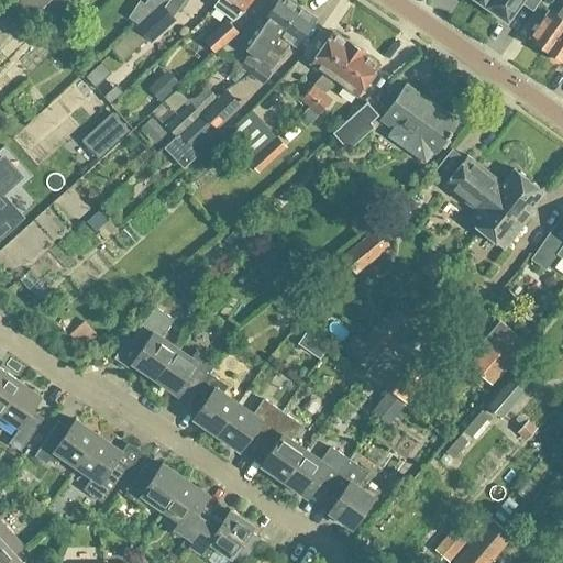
[(31,20),(52,0),(15,0),(13,2),(22,11),(31,20)]
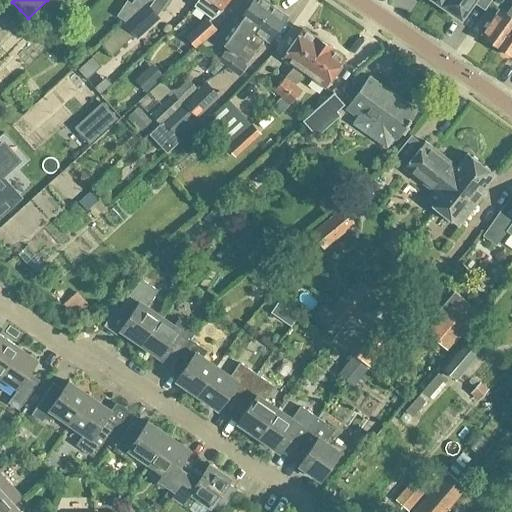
[(218,13),(227,0),(197,0),(194,5),(212,18),(218,13)]
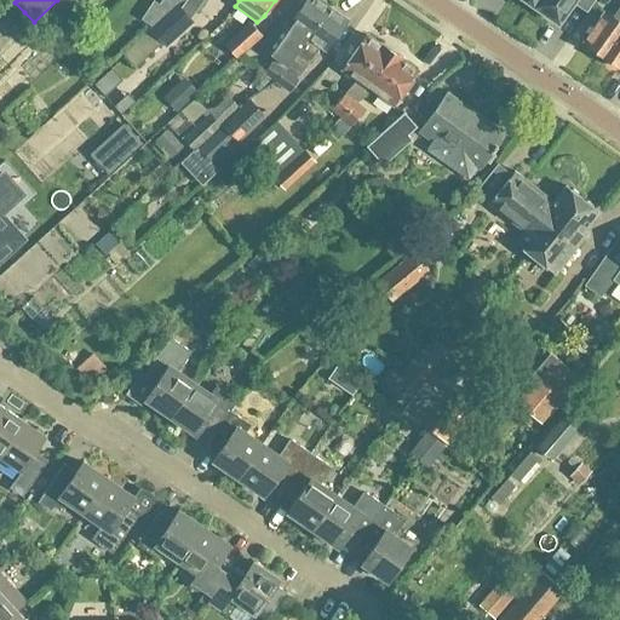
[(291,59),(329,6),(321,0),(304,0),(288,23),(290,24),(269,53),(275,57),(264,73),(276,81),(291,59)]
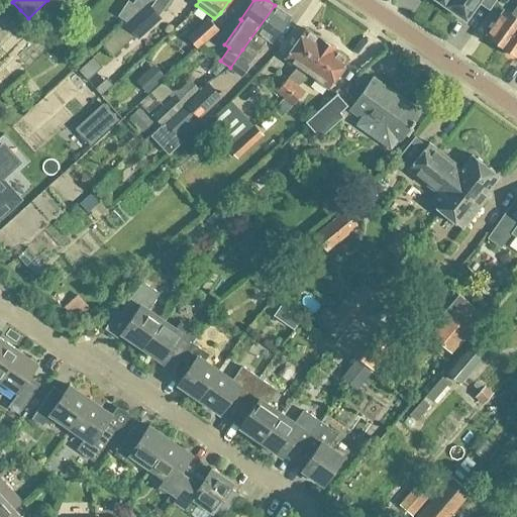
[(488,0),(493,3),(495,0),(445,0),(444,3),(466,18),(478,0),(488,0)]
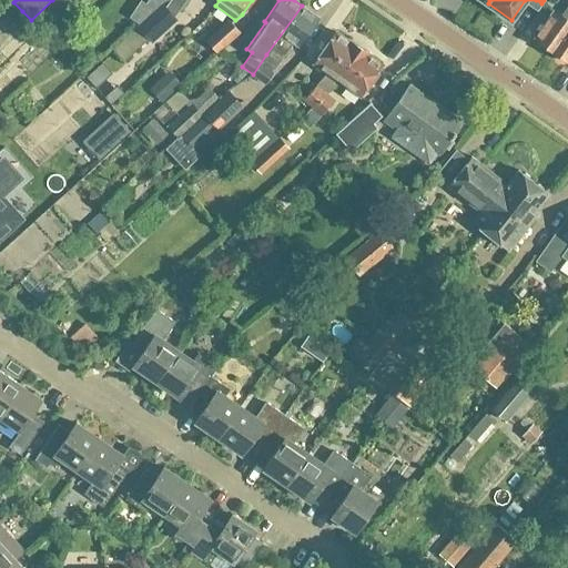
[(162,2),(113,49),(124,61),(148,38),(151,42),(176,18),(175,16),(165,7),(162,2)]
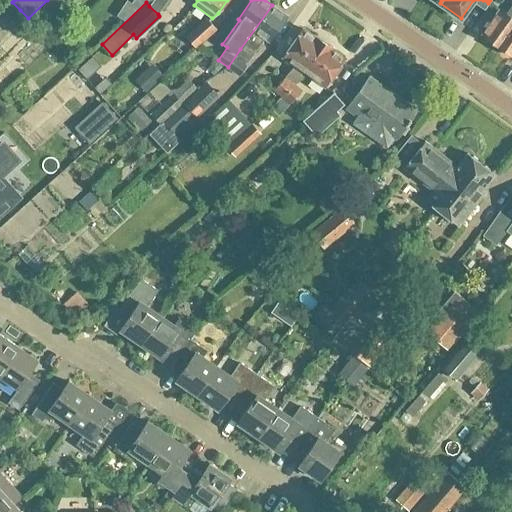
[(251,57),(265,38),(269,41),(287,15),(272,5),(240,49),(228,67),(238,74),(251,57)]
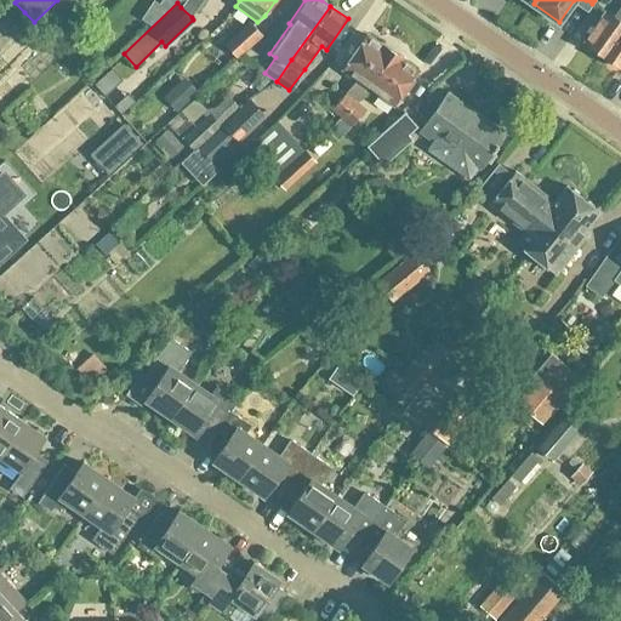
[(605,55),(620,32),(620,7),(614,18),(605,11),(585,40),(605,55)]
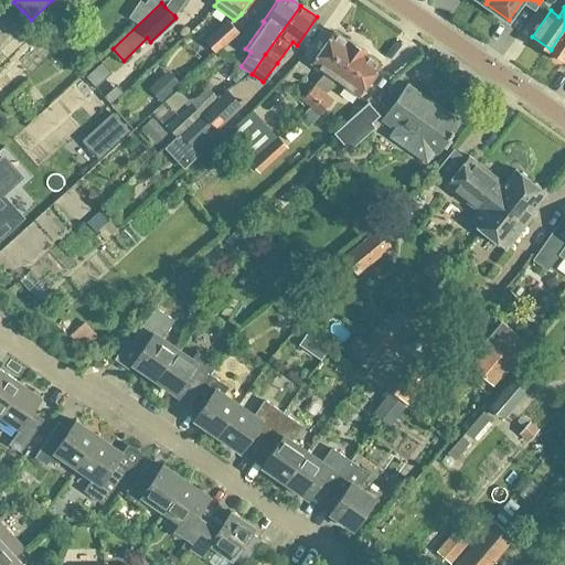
[(227,19),(204,40),(216,53),(240,32),(227,19)]
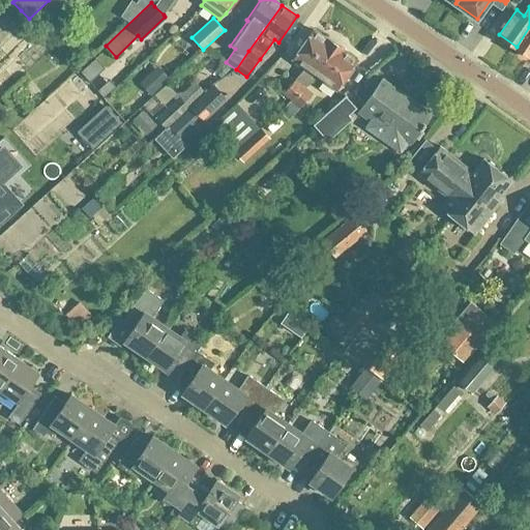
[(529,27),(517,47),(529,56),(529,27)]
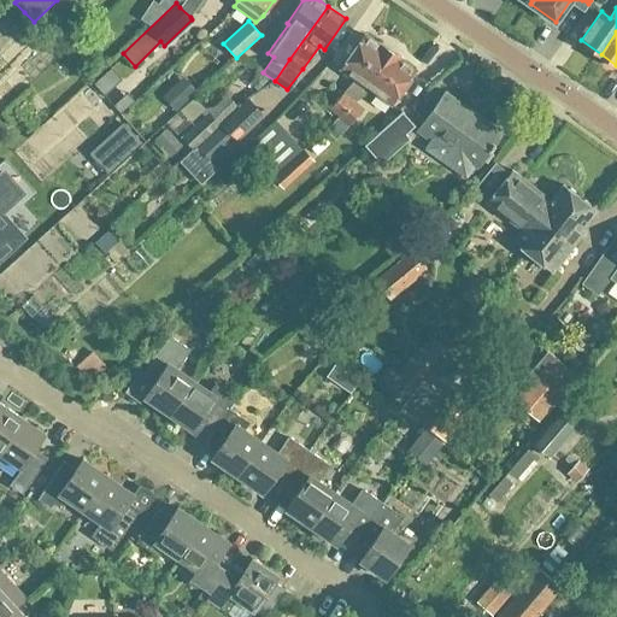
[(339,117),(353,100),(365,87),(392,51),(381,43),(380,45),(364,34),(340,68),(356,78),(329,109),(338,116),(339,117)]
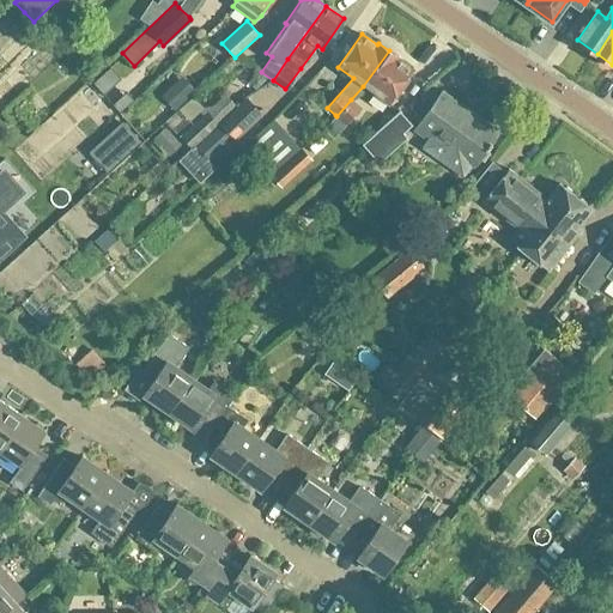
[(389,103),(413,70),(398,59),(399,58),(389,50),(363,86),(374,93),(374,92),(389,103)]
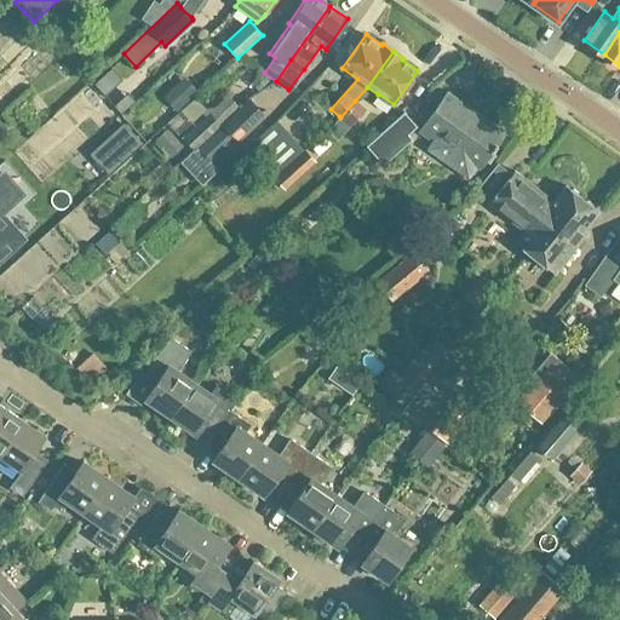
[(184,79),(164,98),(176,113),(197,93),(184,79)]
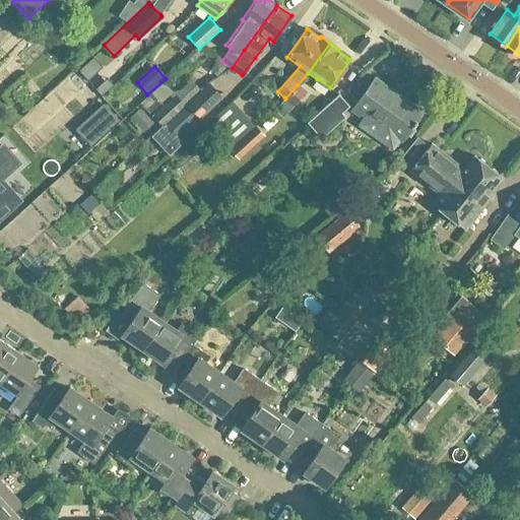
[(416,121),(423,112),(376,78),(377,77),(376,76),(350,112),(351,112),(352,111),(364,118),(361,123),(365,126),(363,128),(374,136),(376,133),(394,146),(400,138),(402,140),(412,127),(413,127),(417,122),(416,121)]
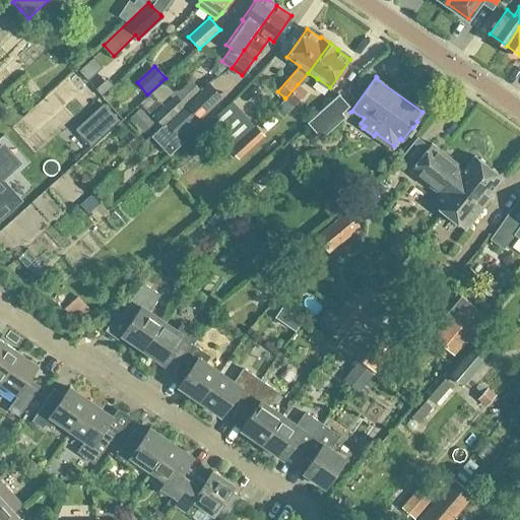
[(163,126),(166,124),(181,110),(181,109),(185,105),(184,105),(200,89),(191,79),(152,115),(163,126)]
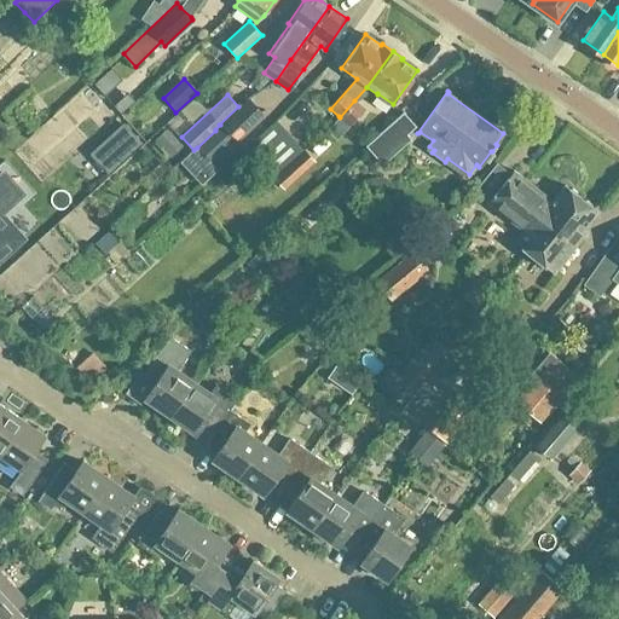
[(353,121),(364,109),(354,100),(340,117),(339,116),(328,129),(339,139),(351,126),(353,121)]
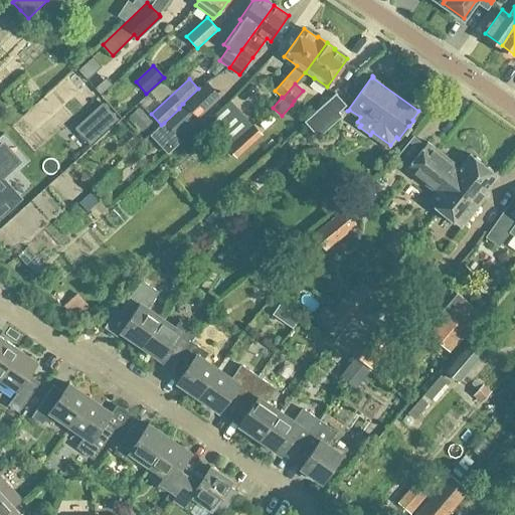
[(322,134),(343,115),(339,111),(346,104),(335,93),(306,120),(307,121),(309,120),(322,134)]
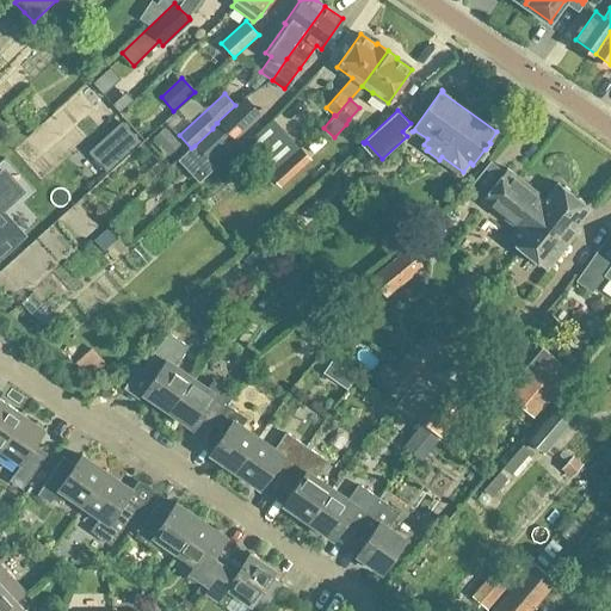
[(298,148),(272,118),(257,133),(241,146),(267,174),(298,148)]
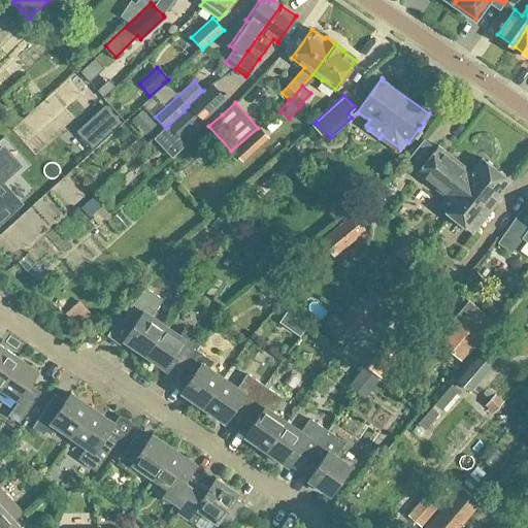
[(106,106),(96,114),(110,130),(120,122),(106,106)]
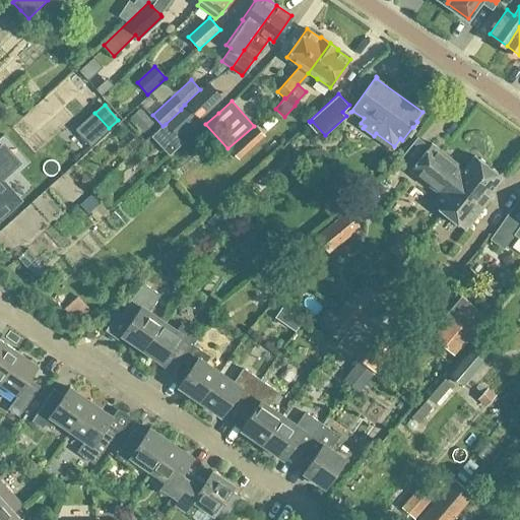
[(193,122),(181,110),(166,124),(177,137),(193,122)]
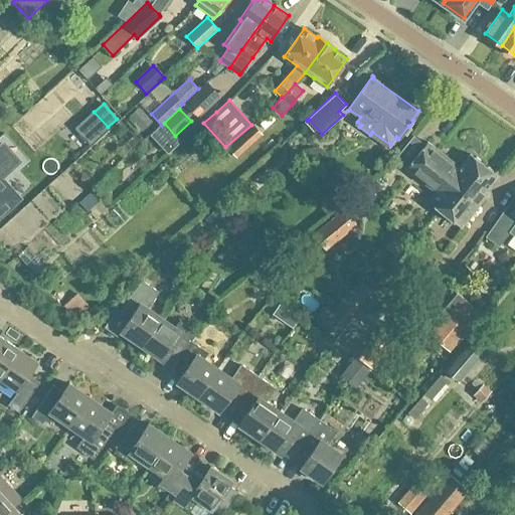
[(181,141),(175,136),(164,123),(161,125),(151,135),(168,153),(181,141)]
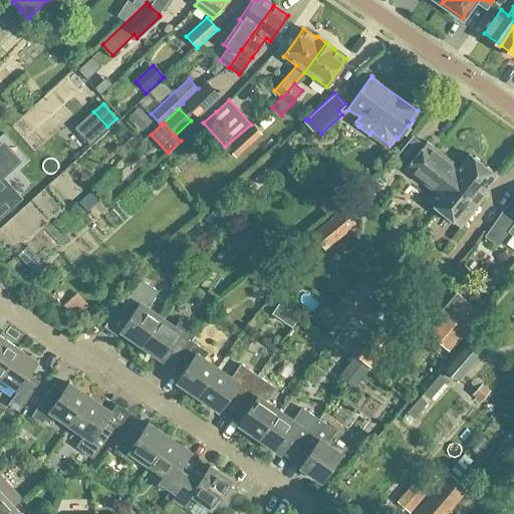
[(260,135),(252,125),(228,147),(236,156),(260,135)]
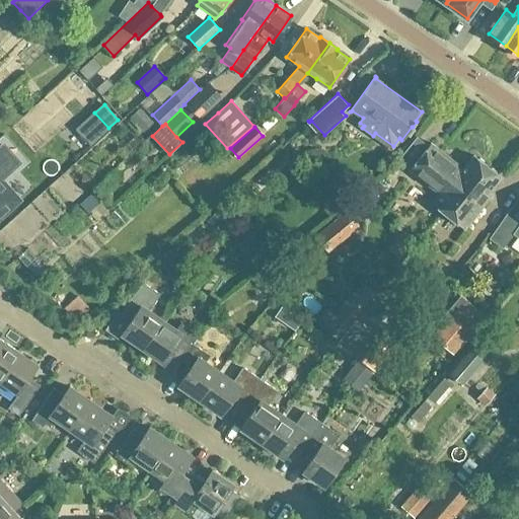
[(439,209),(463,177),(455,171),(459,165),(431,143),(410,169),(438,193),(431,202),(439,209)]
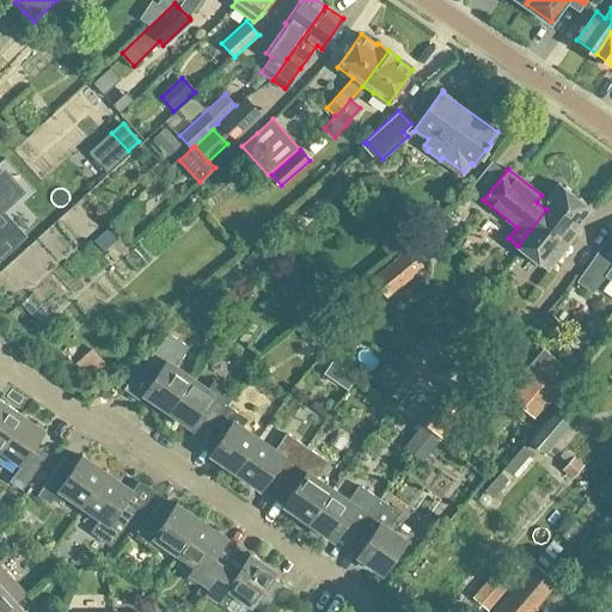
[(0,210),(23,190),(4,170),(0,173),(0,255),(23,234),(0,210)]
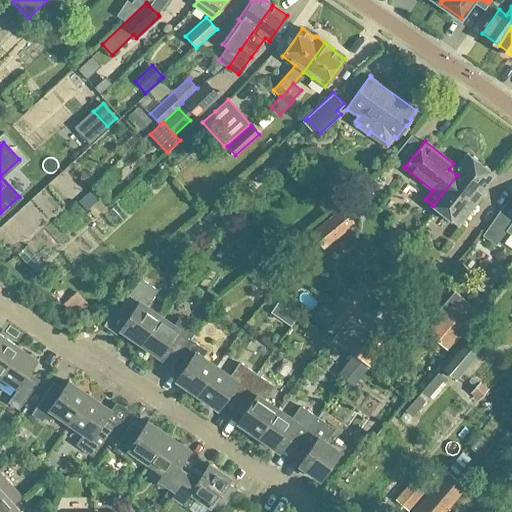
[(483,189),(494,174),(490,171),(489,168),(485,165),(483,165),(479,162),(477,159),(474,156),(472,156),(467,152),(457,166),(453,163),(449,169),(457,175),(433,206),(458,226),(486,191),(483,189)]
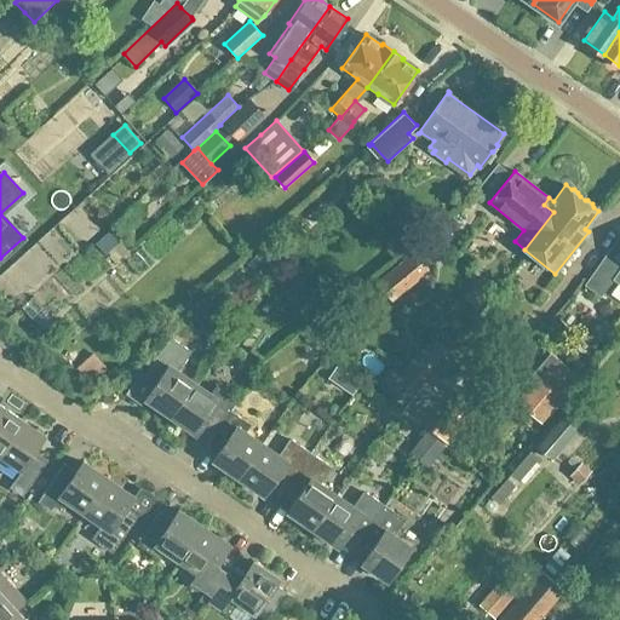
[(110,230),(96,244),(104,253),(119,240),(110,230)]
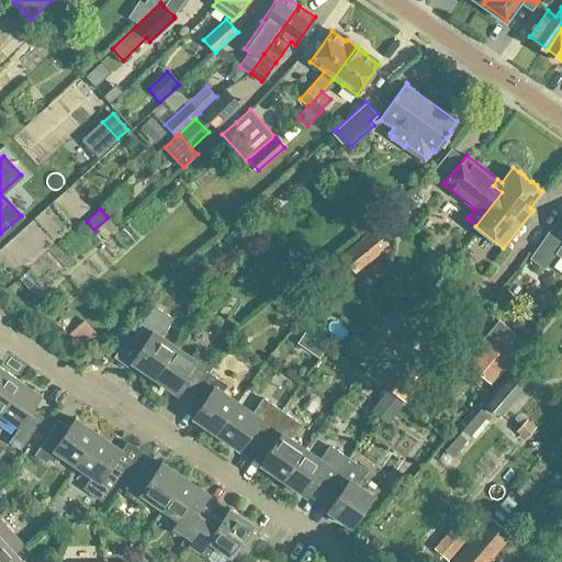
[(375,228),(341,256),(355,271),(389,244),(375,228)]
